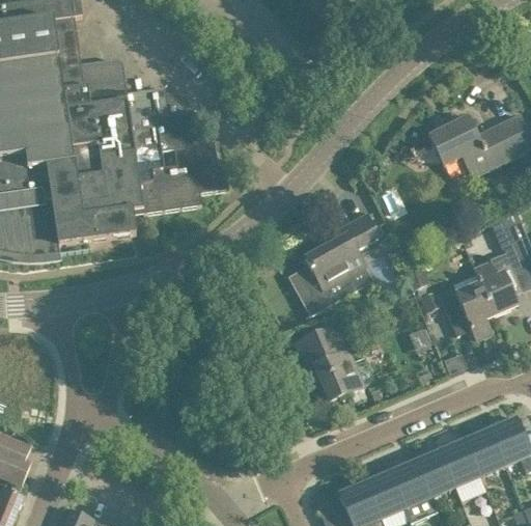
[(107,238),(81,67),(74,17),(82,15),(80,0),(31,0),(0,4),(0,251),(14,254),(29,256),(45,255),(59,253),(58,244),(107,238)]
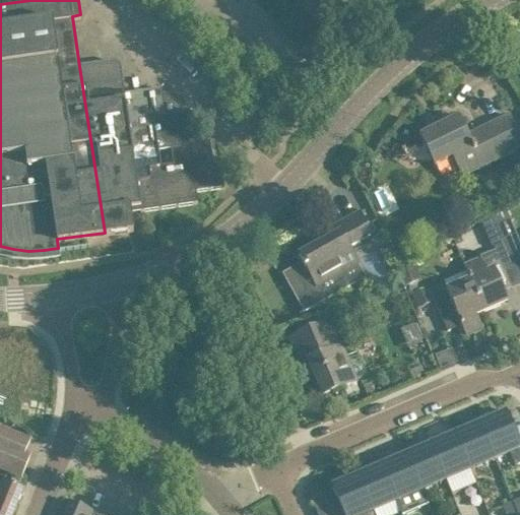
[(115,58),(113,57),(87,61),(87,65),(79,66),(105,233),(133,228),(130,204),(139,203),(140,208),(197,200),(196,189),(223,185),(220,162),(212,163),(209,138),(196,140),(192,110),(182,112),(181,104),(165,89),(161,90),(161,84),(124,90),(122,79),(124,79),(121,64),(121,62),(119,60),(118,59),(117,58),(115,58)]
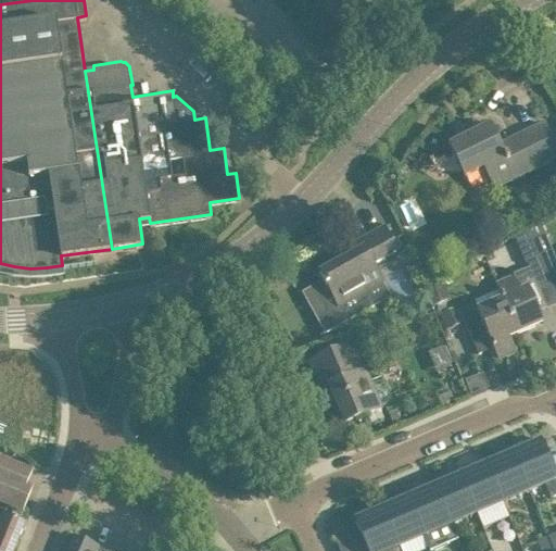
[(449,141),(458,161),(465,174),(484,165),(494,186),(555,154),(555,143),(544,119),(498,140),(490,122),(449,141)]
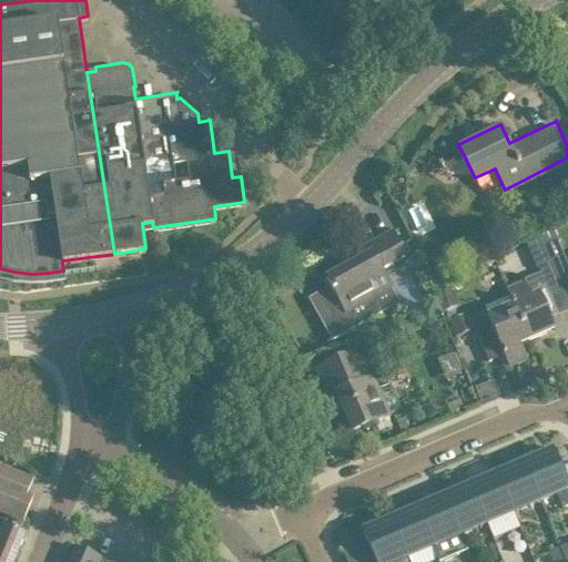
[(406,254),(403,248),(392,228),(362,245),(366,253),(326,275),(332,284),(312,295),(333,335),(327,337),(328,338),(382,309),(374,294),(392,284),(382,267),(406,254)]
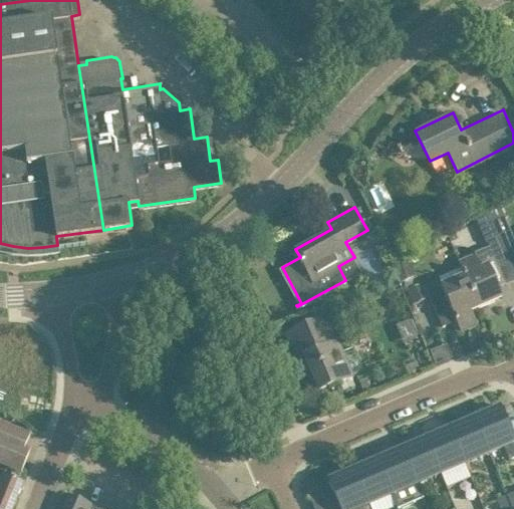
[(508,226),(496,230),(509,258),(513,255),(513,236),(511,229),(510,230),(508,226)]
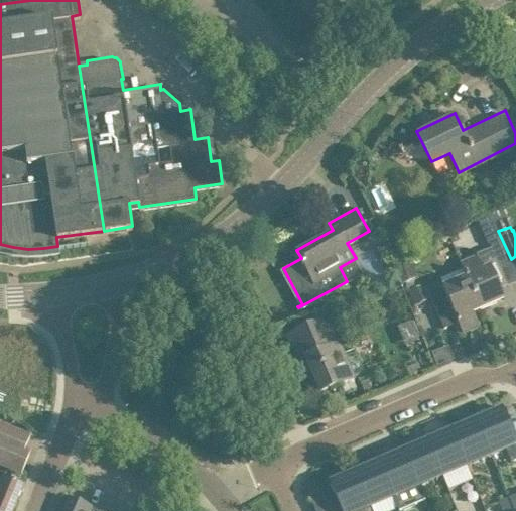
[(511,259),(500,236),(490,240),(500,264),(511,259)]
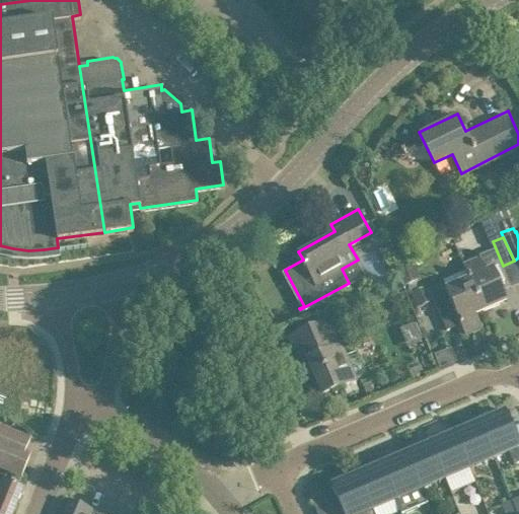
[(462,262),(468,275),(483,307),(507,296),(493,265),(485,268),(478,254),(462,262)]
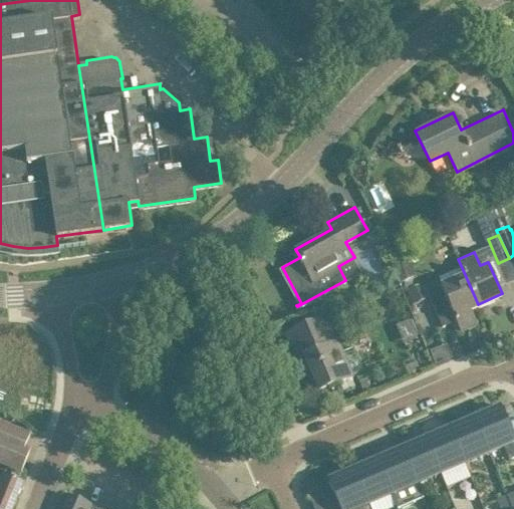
[(397,263),(404,278),(417,272),(409,257),(397,263)]
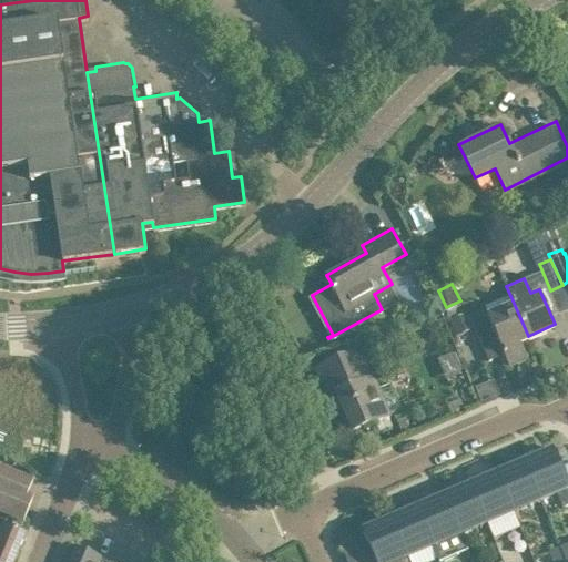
[(528,336),(513,300),(472,318),(489,357),(504,350),(508,361),(526,354),(520,339),(528,336)]
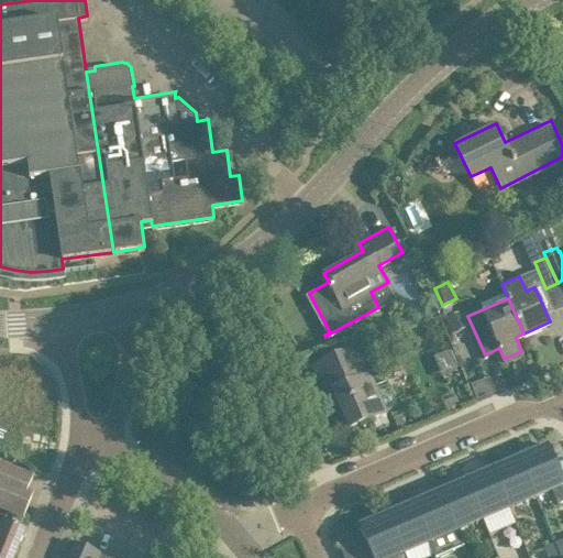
[(416,323),(409,309),(395,316),(401,329),(416,323)]
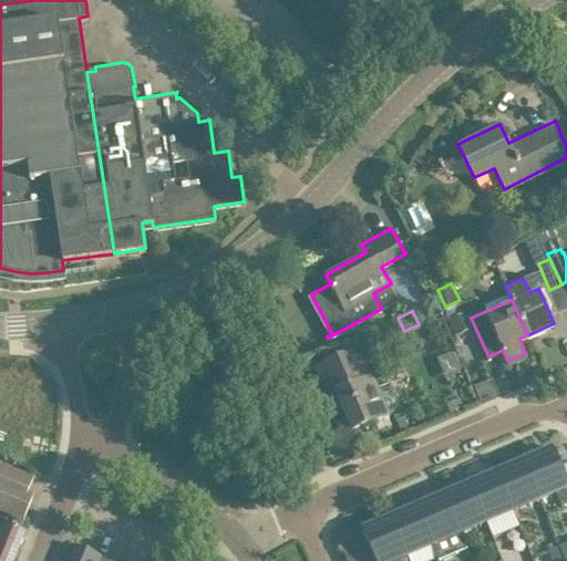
[(446,318),(453,333),(464,328),(457,313),(446,318)]
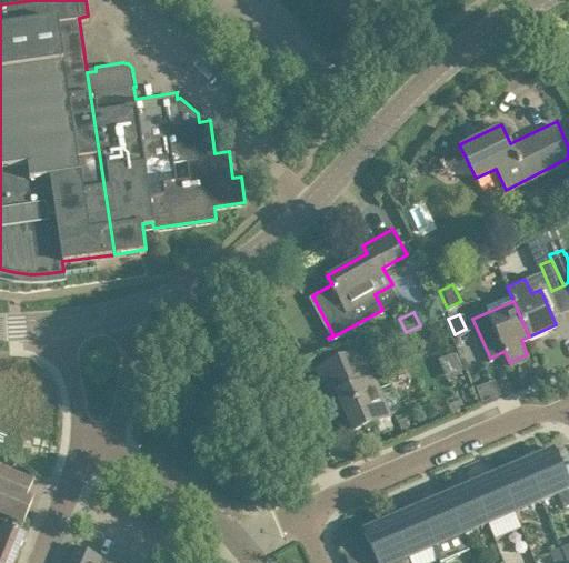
[(390,414),(389,411),(402,405),(391,381),(378,385),(373,374),(360,380),(349,352),(337,357),(317,365),(329,395),(337,391),(353,430),(377,420),(380,429),(393,423),(389,414),(390,414)]
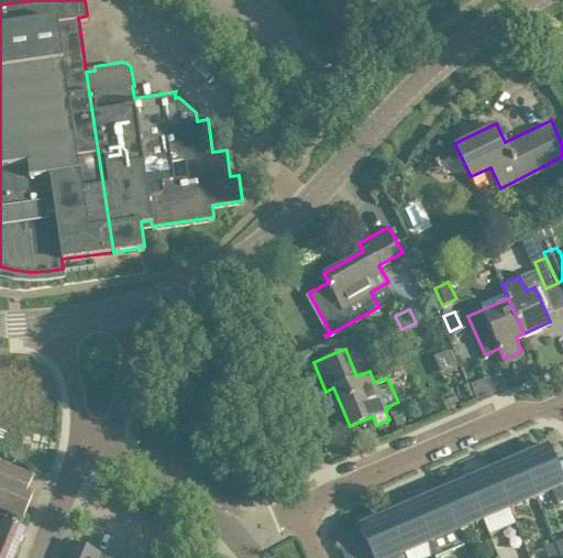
[(24,360),(0,360),(0,389),(25,387),(24,360)]
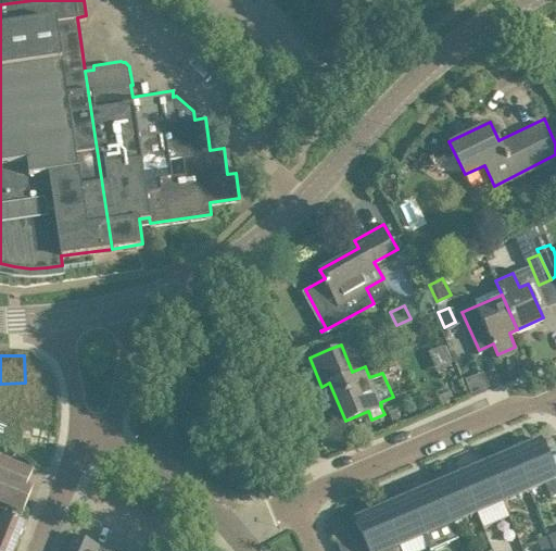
[(436,390),(441,402),(453,397),(449,385),(436,390)]
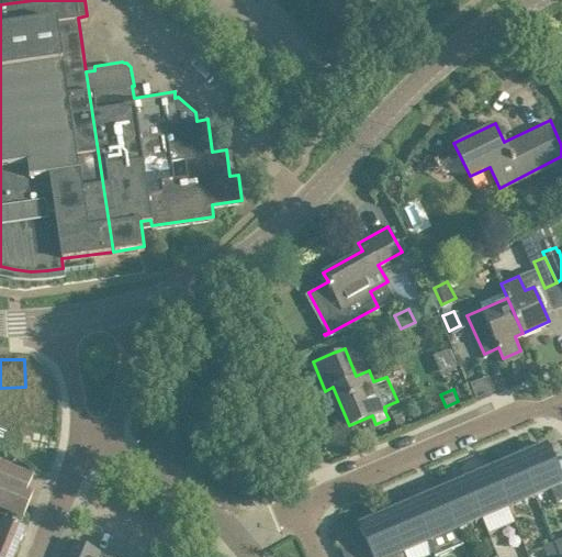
[(561,479),(547,444),(519,456),(535,492),(551,486),(557,499),(561,497),(561,482),(561,481),(561,480),(561,479)]
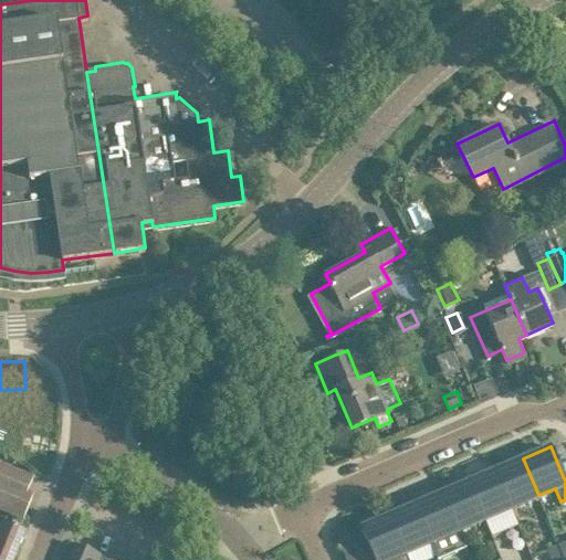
[(0,507),(2,508),(23,516),(33,489),(28,486),(33,473),(0,458),(0,507)]
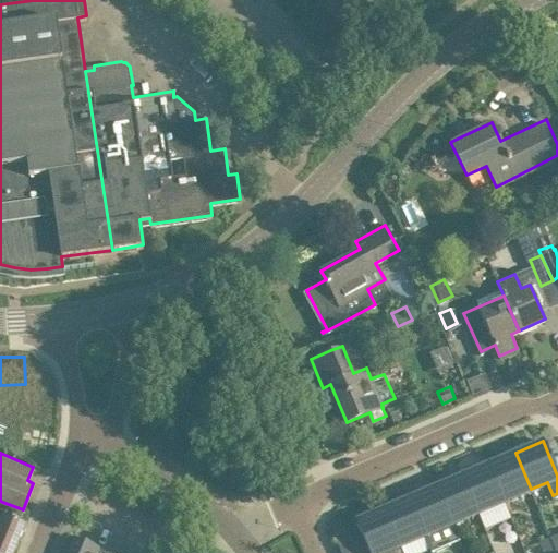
[(516,453),(489,464),(505,500),(531,489),(516,453)]
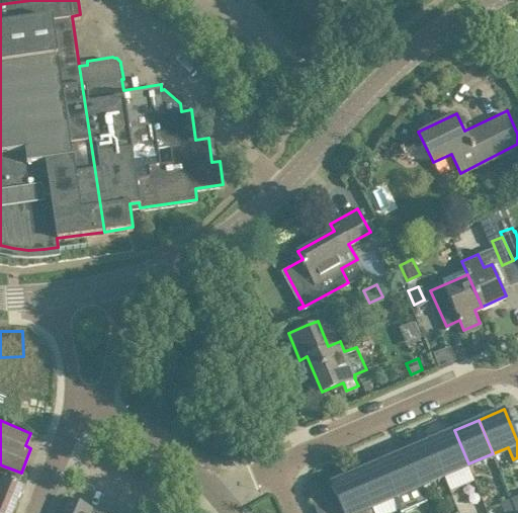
[(454,430),(430,440),(444,474),(468,463),(454,430)]
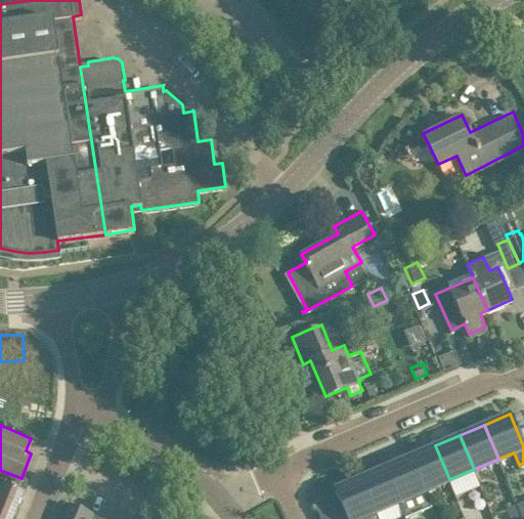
[(435,445),(410,456),(425,490),(449,479),(435,445)]
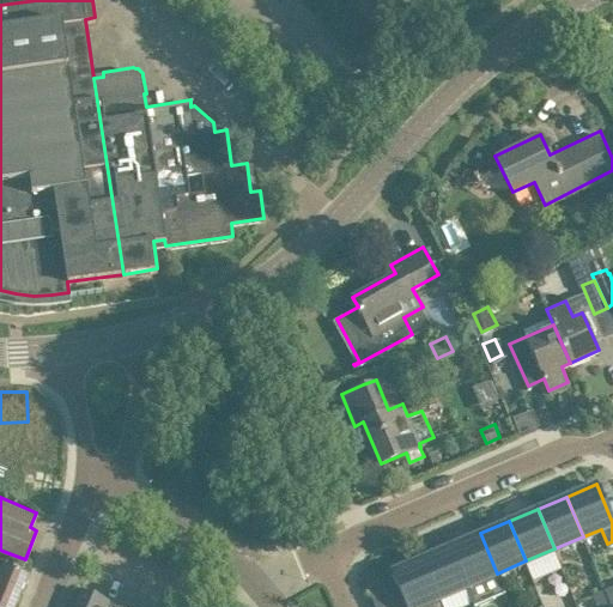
[(480,533),(451,546),(468,586),(475,601),(503,589),(497,574),(480,533)]
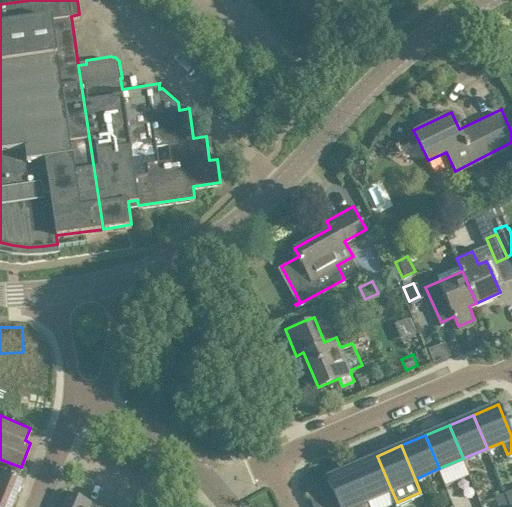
[(377,456),(353,466),(367,499),(391,489),(377,456)]
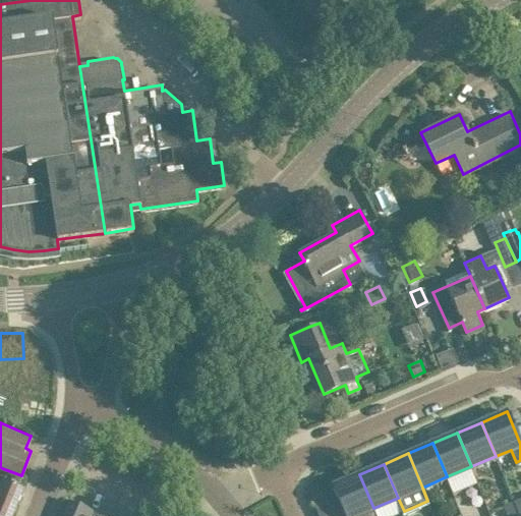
[(347,515),(377,515),(373,508),(359,474),(333,485),(337,494),(338,494),(343,506),(347,515)]
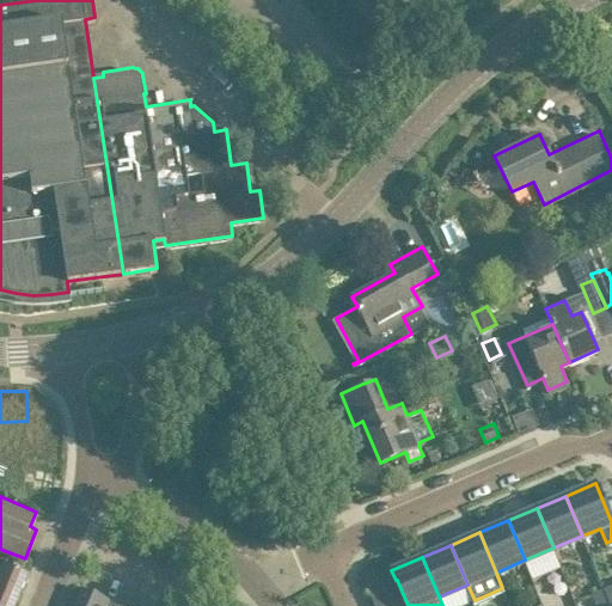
[(0,605),(12,605),(26,573),(5,563),(0,573),(0,605)]
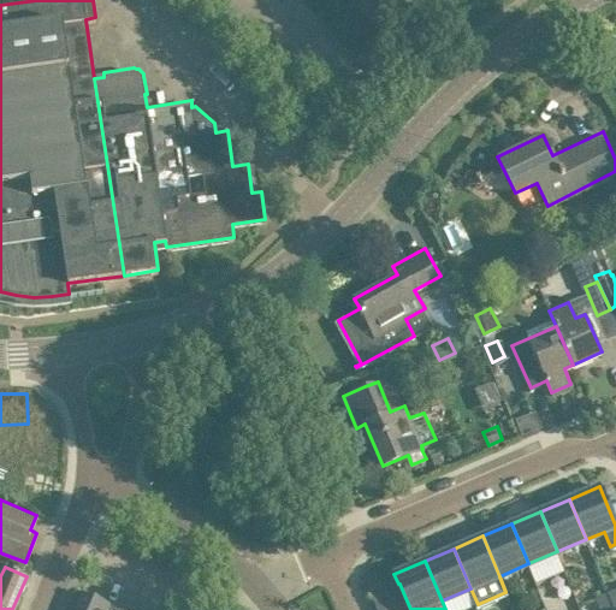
[(398,584),(372,596),(378,609),(406,598),(400,584),(398,584)]
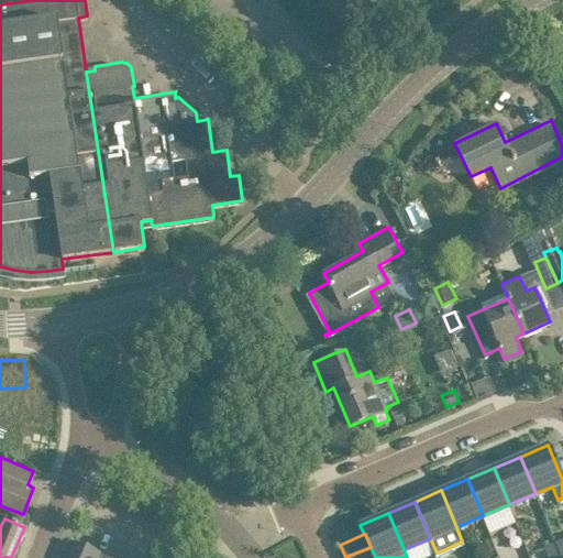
[(73,538),(64,557),(97,557),(100,550),(73,538)]
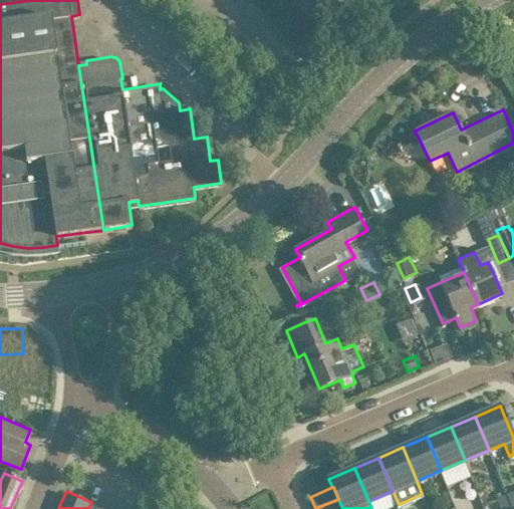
[(503,508),(506,508),(513,506),(507,492),(498,496),(503,508)]
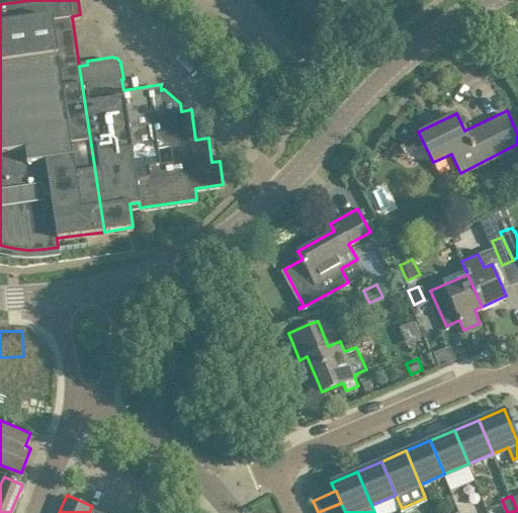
[(345,512),(341,503),(318,512),(345,512)]
